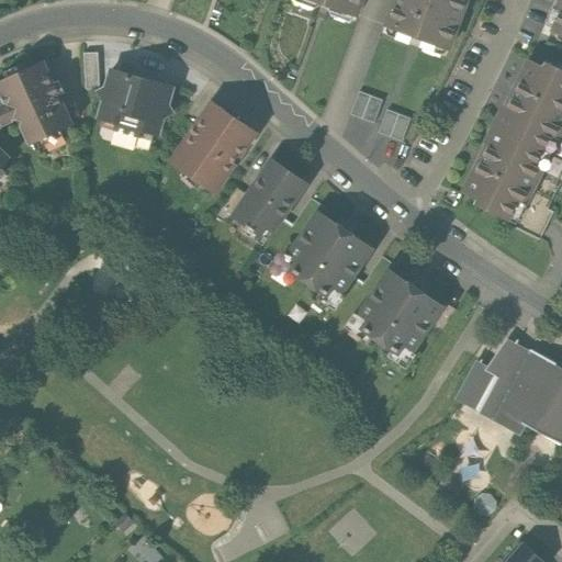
[(315,0),(356,15),(361,0),(315,0)]
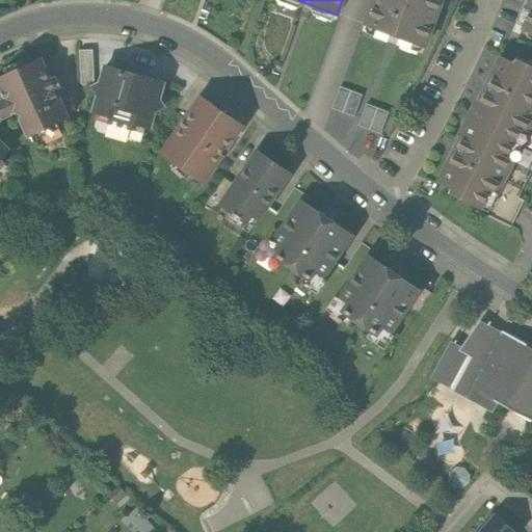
[(372,0),(364,25),(422,47),(439,0),(372,0)]
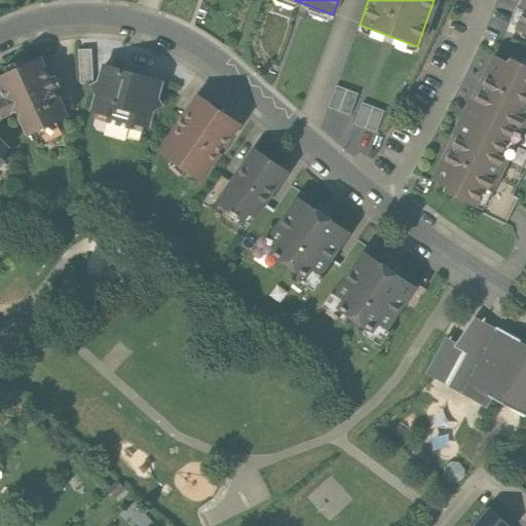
[(525,34),(525,2),(516,30),(525,34)]
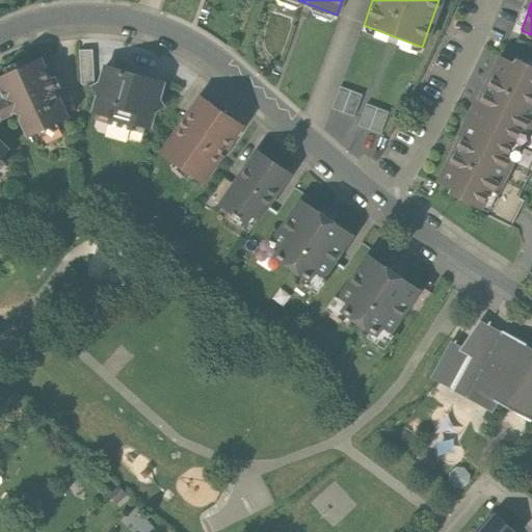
[(79,50),(81,85),(94,84),(92,50),(79,50)]
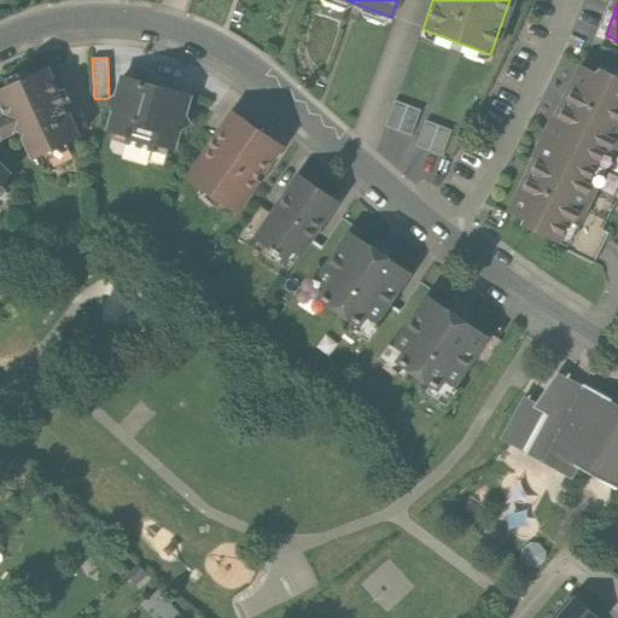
[(0,92),(0,110),(3,116),(0,116),(0,138),(1,139),(19,130),(31,158),(77,138),(48,71),(0,92)]
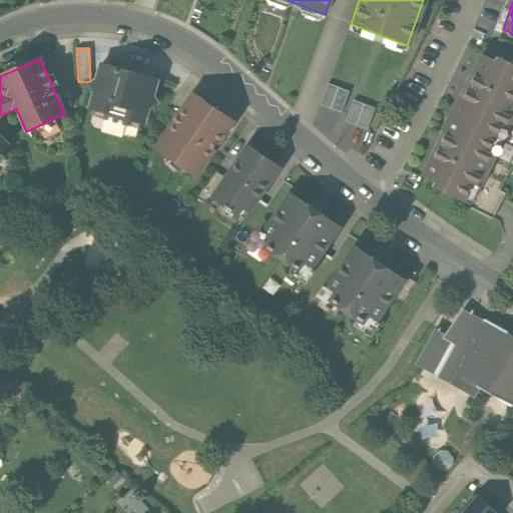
[(480,59),(451,119),(494,140),(502,124),(509,127),(512,119),(512,68),(496,60),(493,65),(480,59)]
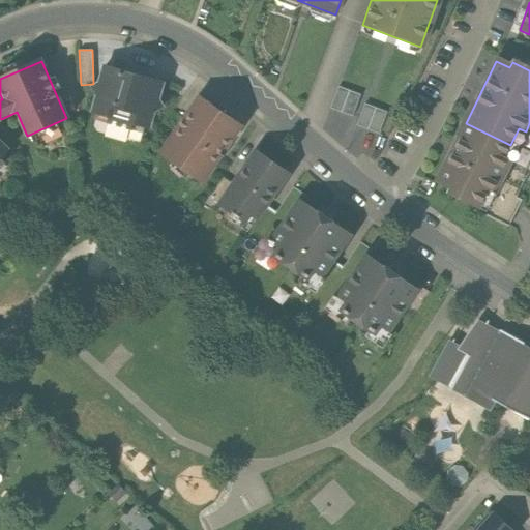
[(162,104),(156,94),(159,80),(106,65),(101,82),(93,86),(98,94),(93,111),(147,126),(152,109),(162,104)]
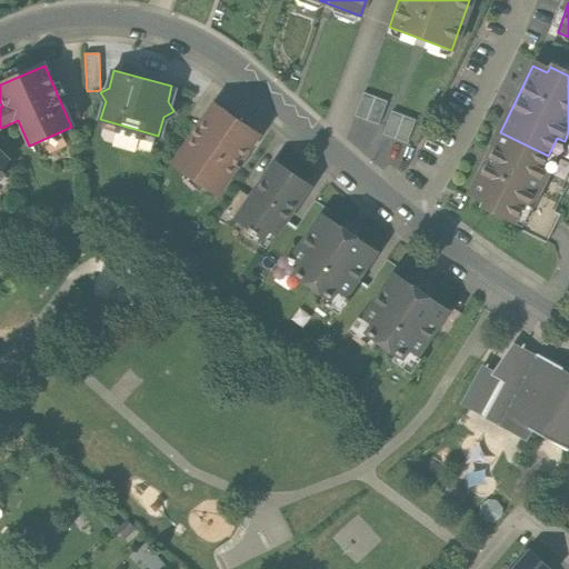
[(362,93),(355,117),(378,126),(387,102),(362,93)]
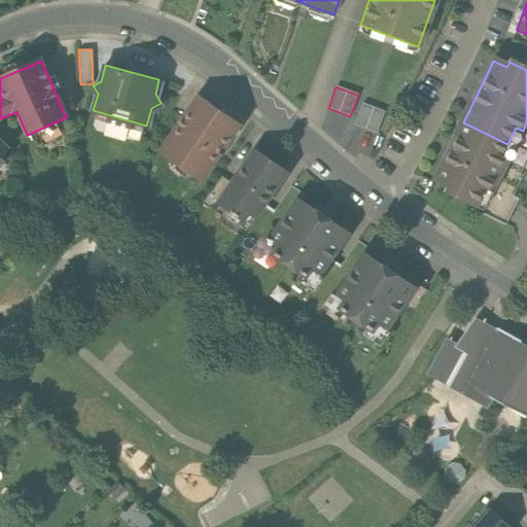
[(179,168),(201,182),(239,127),(197,98),(161,150),(181,165),(179,168)]
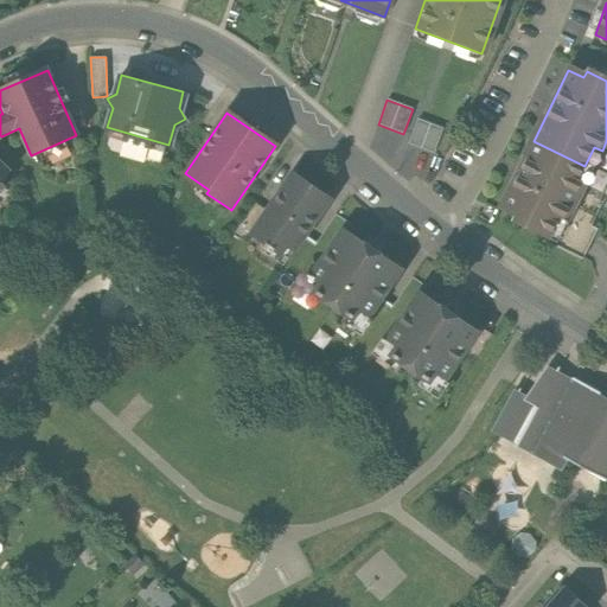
[(417,120),(409,144),(434,153),(442,129),(417,120)]
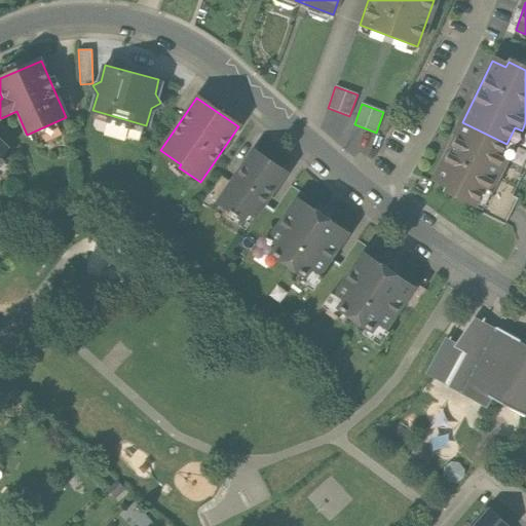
[(0,159),(10,148),(0,138),(0,119),(1,118),(0,117),(0,159)]
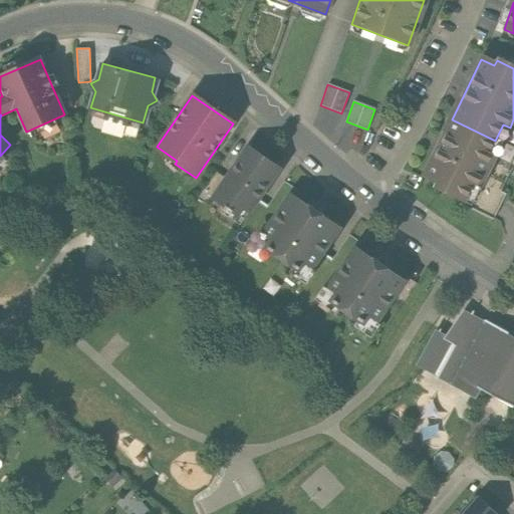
[(487,156),(495,141),(452,119),(422,180),(436,187),(434,190),(463,205),(473,185),(480,189),(495,160),(487,156)]
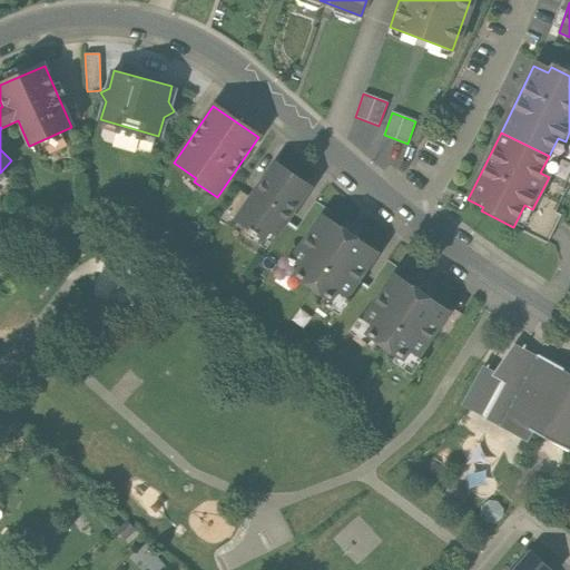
[(569,180),(569,133),(566,141),(558,138),(549,156),(540,173),(549,177),(532,209),(524,205),(513,227),(547,243),(560,216),(554,213),(569,180)]
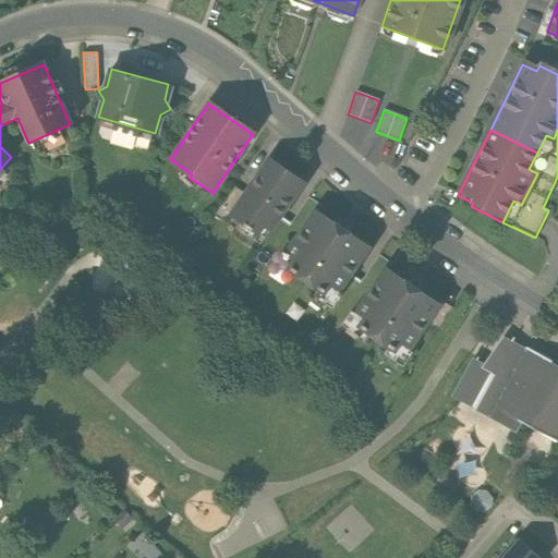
[(270,158),(231,214),(259,232),(266,223),(271,227),(303,181),(270,158)]
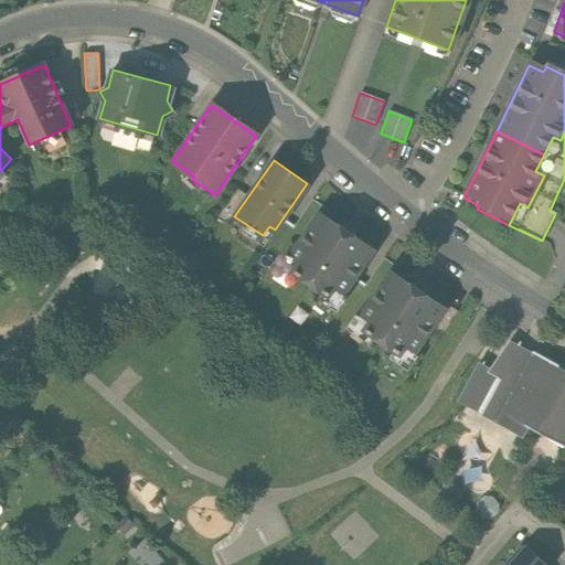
[(373,254),(316,215),(288,258),(299,266),(294,274),(329,298),(334,289),(344,297),(373,254)]
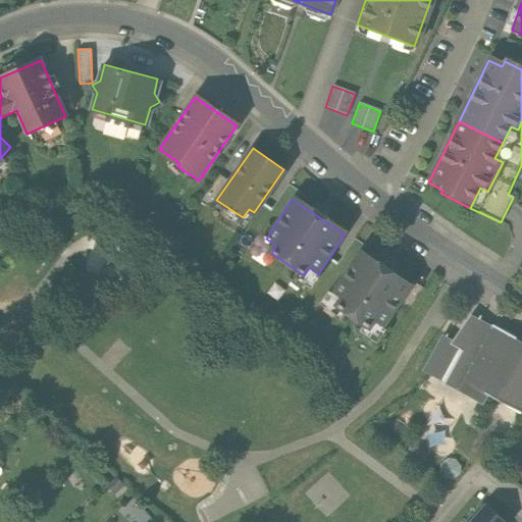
[(9,241),(15,246),(20,241),(14,235),(9,241)]
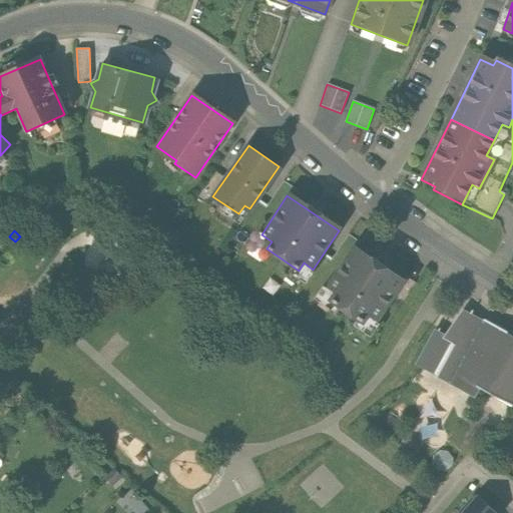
[(403,283),(351,247),(325,287),(336,293),(330,301),(363,322),(368,315),(377,321),(393,298),(403,283)]
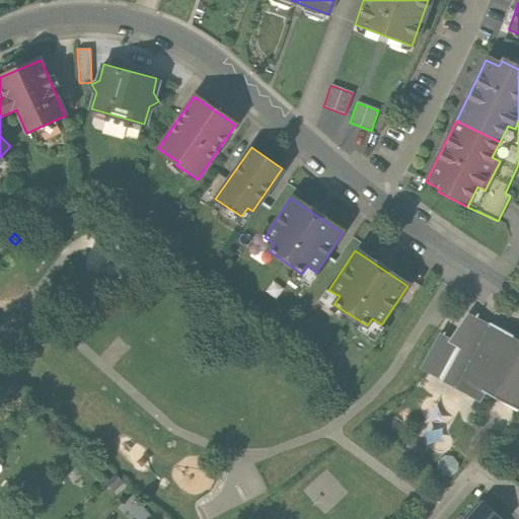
[(397,301),(406,307),(420,288),(411,282),(408,286),(397,301)]
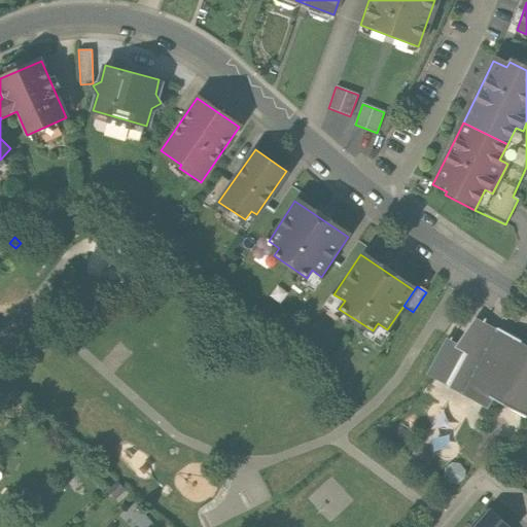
[(445,338),(426,371),(485,403),(489,396),(526,416),(526,413),(526,344),(476,317),(460,345),(445,338)]
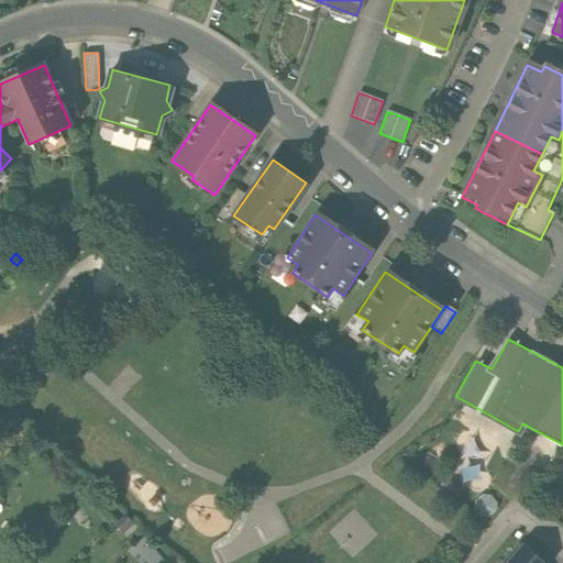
[(2,409),(0,410),(0,429),(4,433),(15,422),(2,409)]
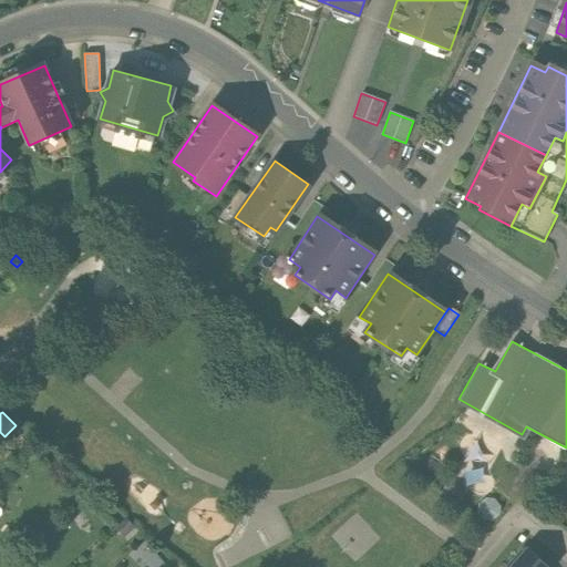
[(546,566),(527,549),(509,566),(546,566)]
